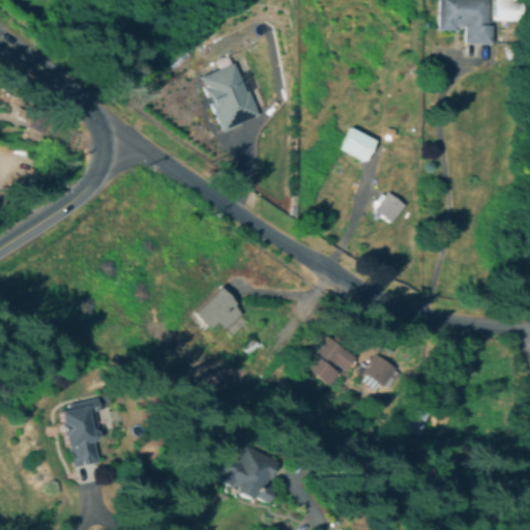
[(483,0),(483,23),(483,24),(487,24),(487,42),(465,42),(465,23),(451,23),(451,30),(440,30),(440,23),(439,23),(439,0),(483,0)]
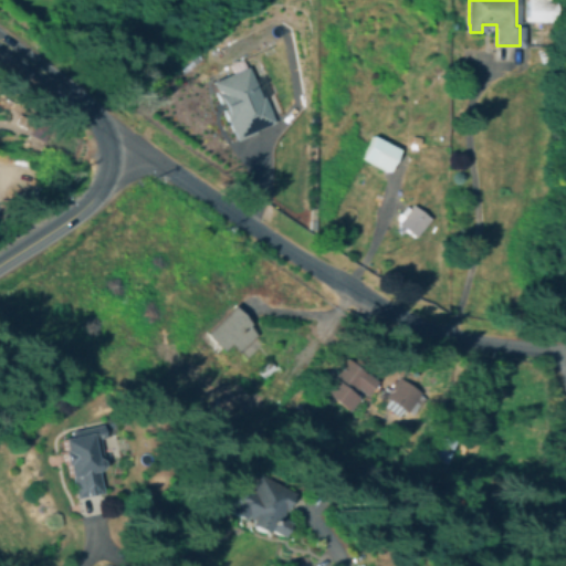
[(562,0),(562,19),(530,19),(530,0),(562,0)]
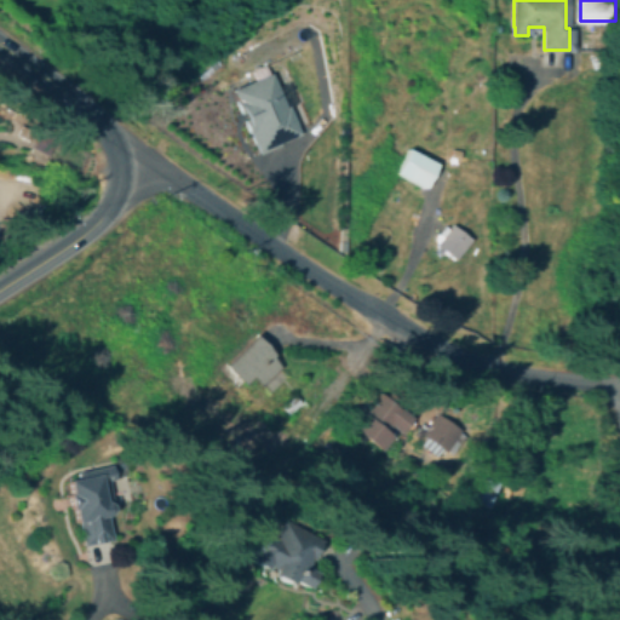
[(591,70),(586,59),(606,52),(609,63),(591,70)]
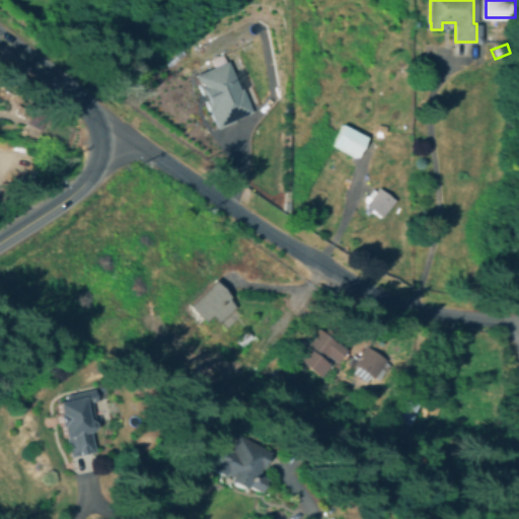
[(235,117),(224,122),(205,79),(223,71),(228,82),(222,85),(235,117)]
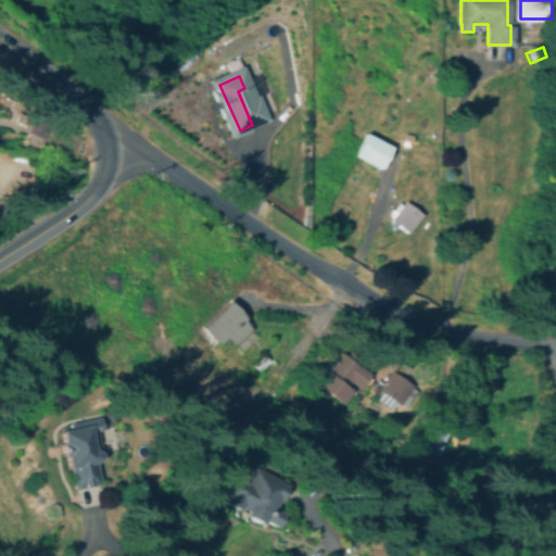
[(389,147),(380,166),(356,156),(366,136),(389,147)]
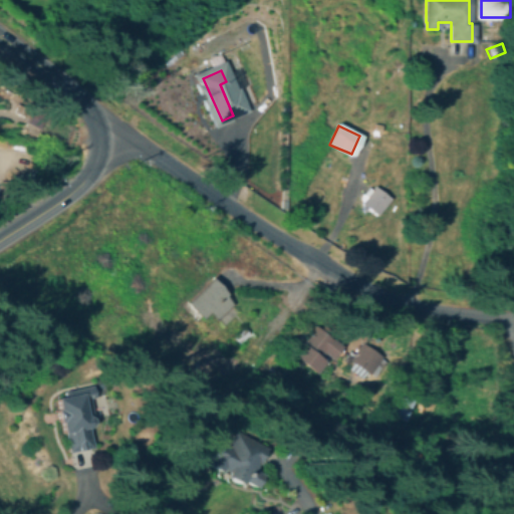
[(388,199),(376,214),(362,205),(373,189),(388,199)]
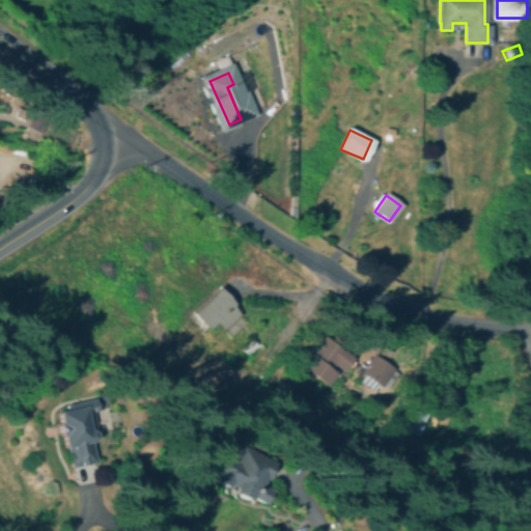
[(239,312),(221,329),(213,320),(205,328),(190,311),(215,287),(239,312)]
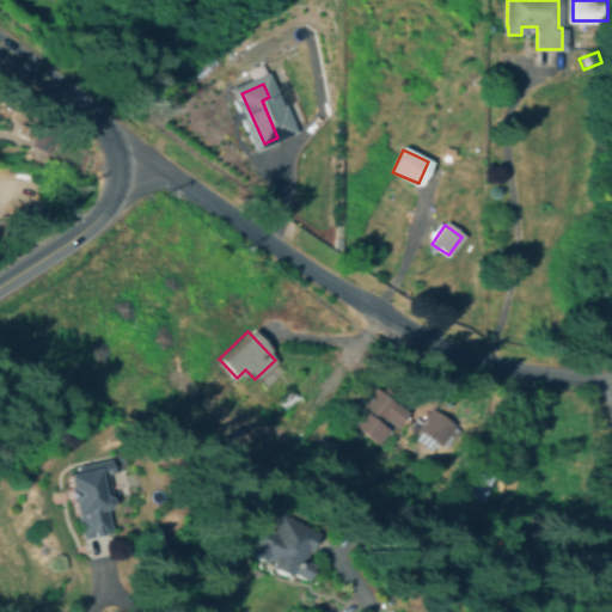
[(403,410),(393,423),(384,416),(377,427),(383,432),(374,441),(349,422),(374,389),(403,410)]
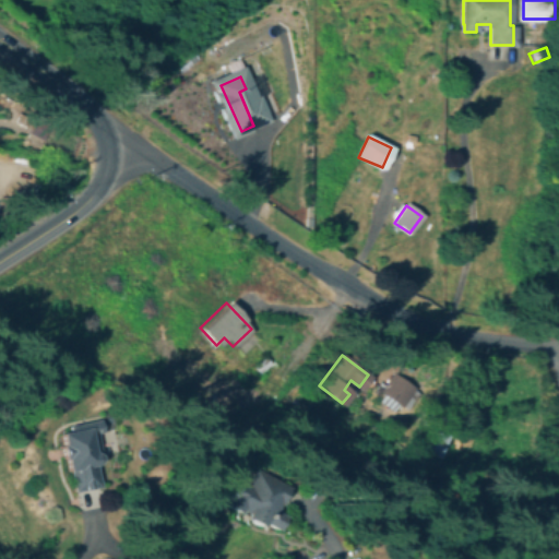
[(416,390),(404,407),(383,393),(395,375),(416,390)]
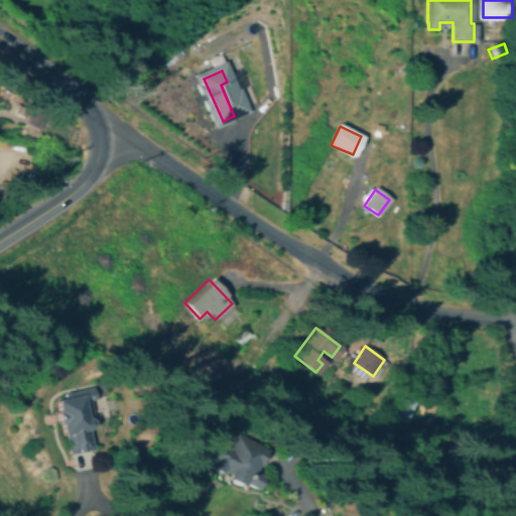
[(81,426),(85,448),(65,452),(60,432),(51,434),(46,405),(60,403),(59,394),(86,389),(88,398),(82,399),(87,425),(81,426)]
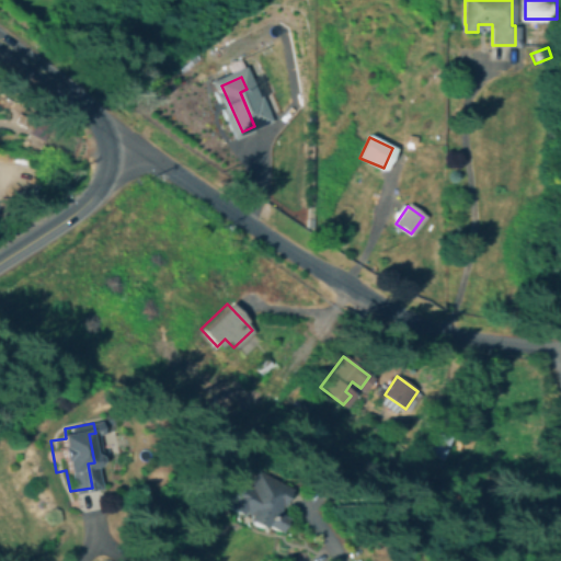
[(414,460),(430,427),(450,437),(435,470),(414,460)]
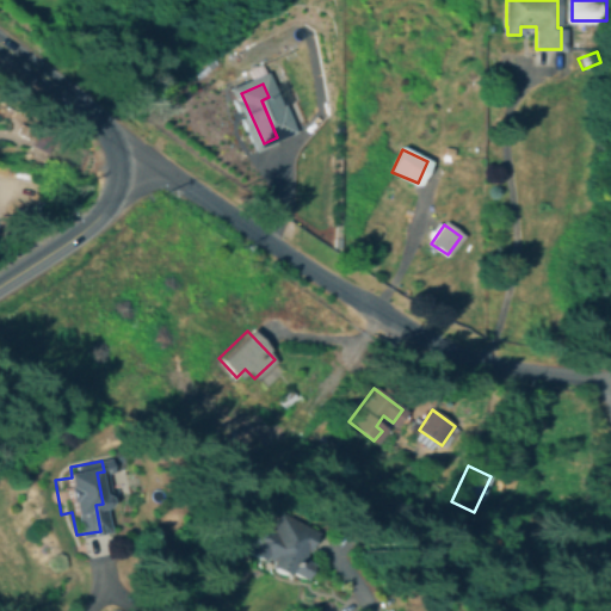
[(273,513),(310,534),(297,559),(306,563),(297,579),(284,572),(282,576),(239,554),(244,545),(234,539),(245,519),(265,530),(273,513)]
